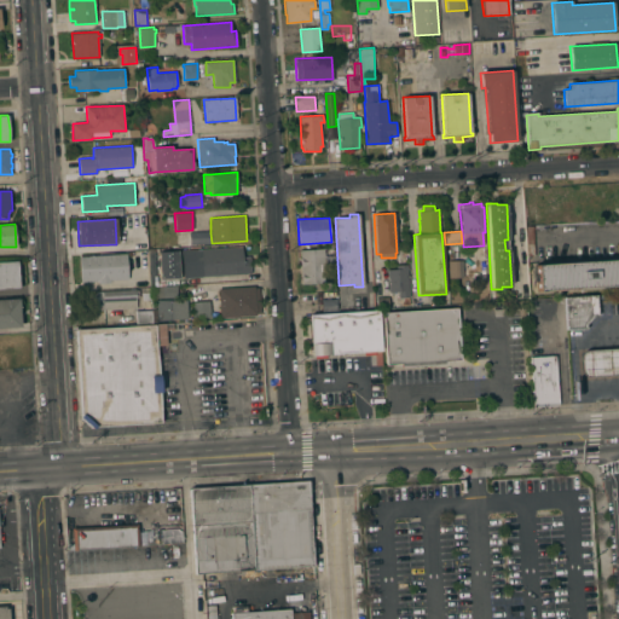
[(183,278),(181,250),(242,247),(243,258),(250,256),(252,273),(201,277),(183,278)]
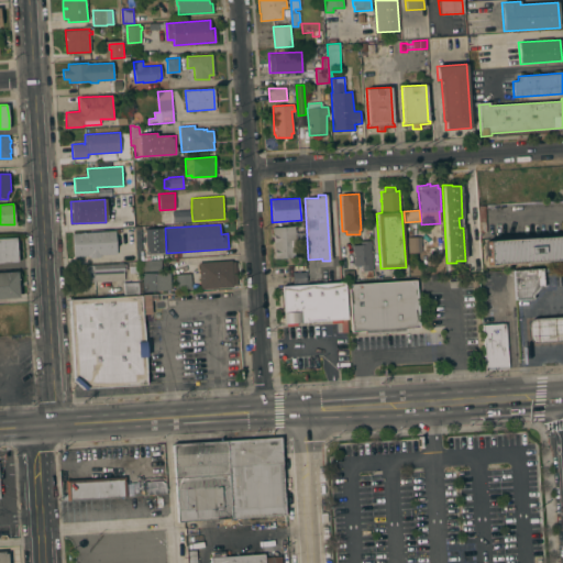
[(297,257),(274,258),(273,227),(295,225),(297,257)]
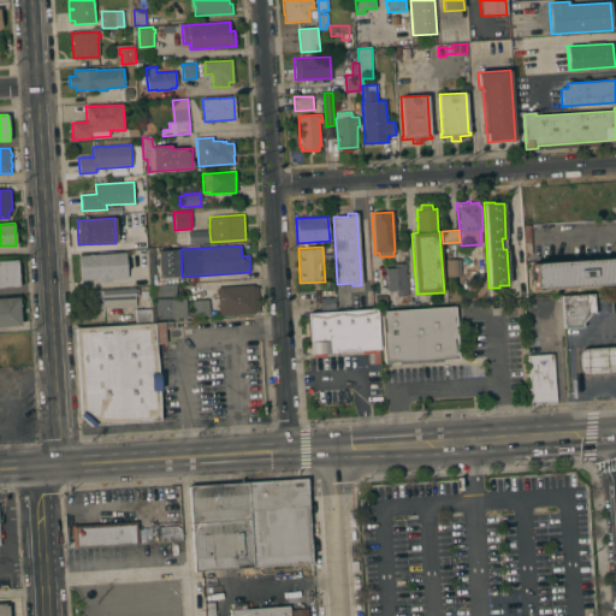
[(178,277),(159,278),(159,265),(155,265),(155,259),(158,258),(158,250),(177,249),(178,277)]
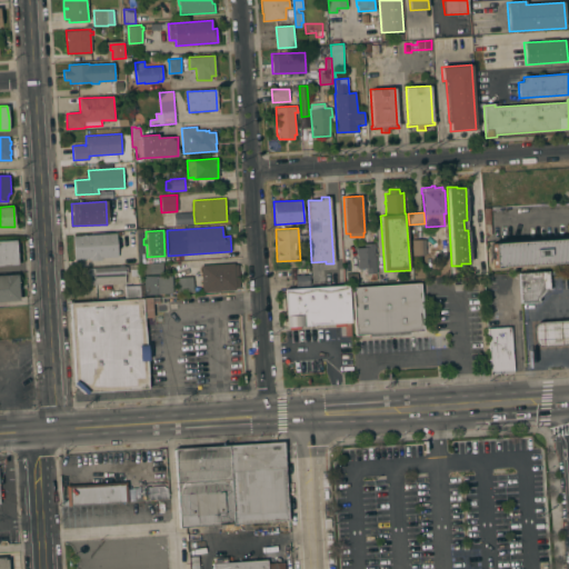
[(117,233),(118,257),(101,258),(101,260),(91,260),(91,258),(75,259),(73,236),(117,233)]
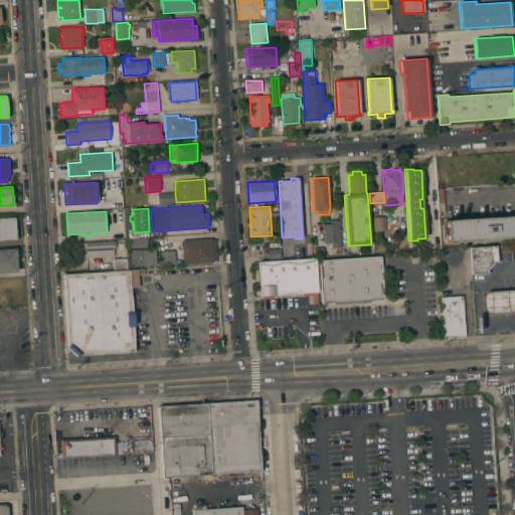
[(514,237),(447,242),(446,220),(514,215),(514,237)]
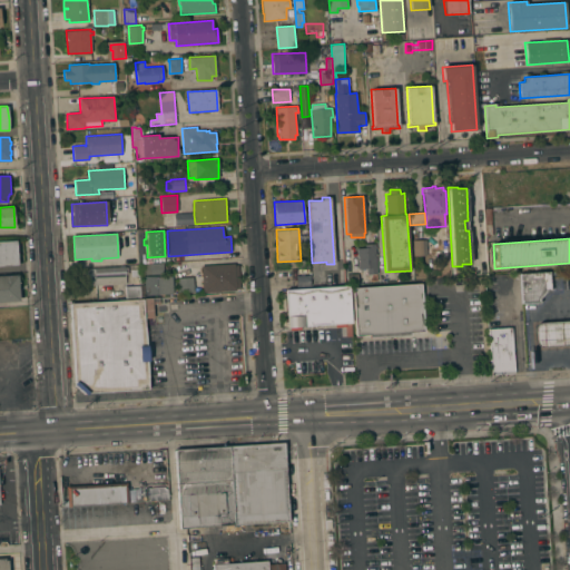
[(413,256),(413,239),(426,239),(426,255),(425,255),(413,256)]
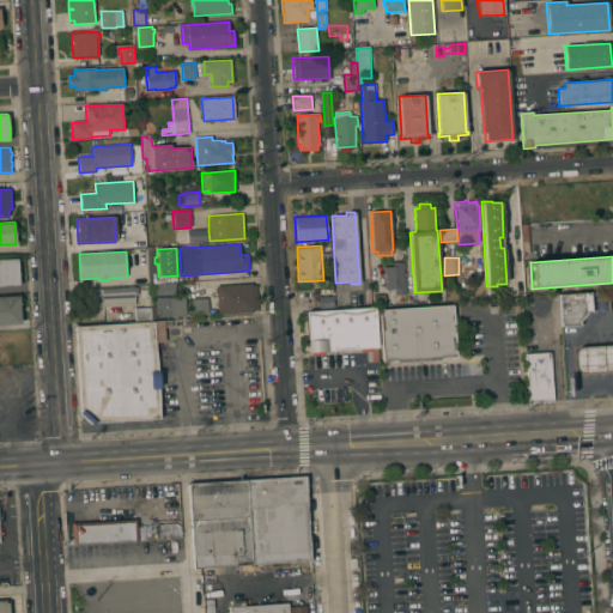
[(0,286),(0,259),(17,259),(19,285),(0,286)]
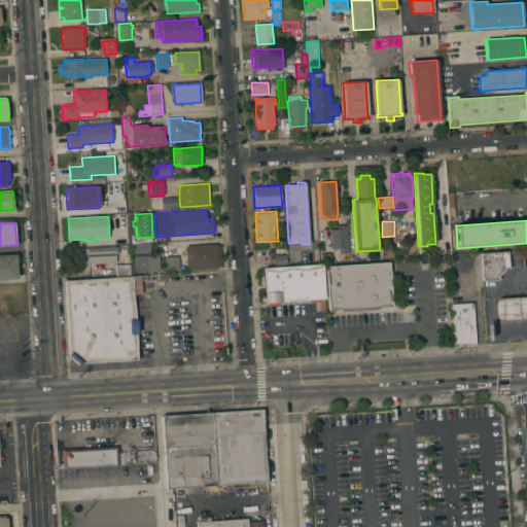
[(349,253),(339,253),(339,248),(331,249),(329,230),(337,229),(337,225),(347,225),(349,253)]
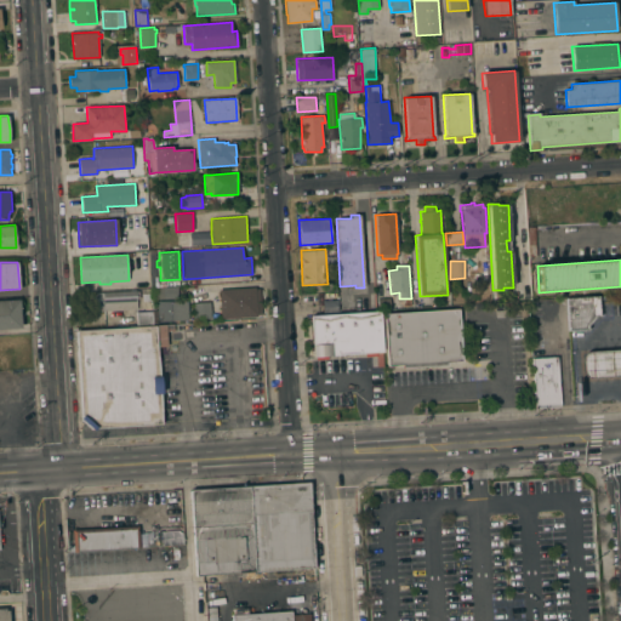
[(178,298),(153,300),(152,288),(177,285),(178,298)]
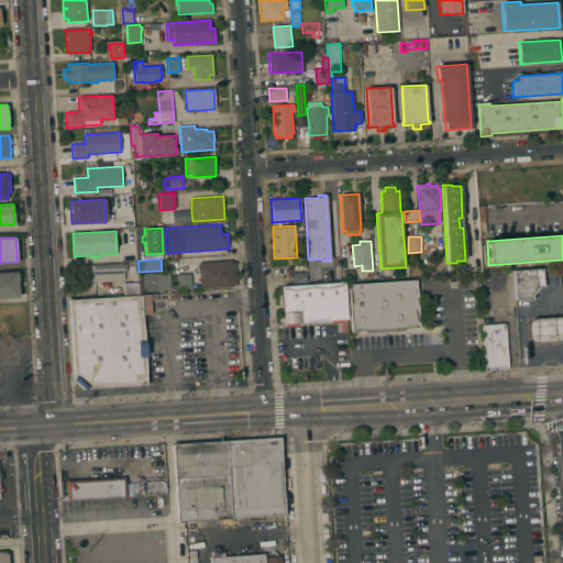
[(198,262),(200,262),(200,264),(235,261),(236,272),(232,272),(232,275),(236,275),(238,284),(233,284),(233,286),(200,289),(199,277),(207,276),(207,274),(199,274),(198,262)]
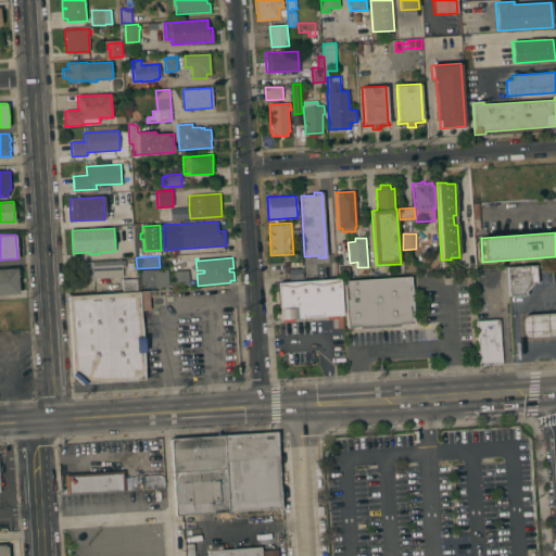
[(88,278),(87,263),(122,260),(123,261),(124,261),(125,267),(122,267),(123,276),(88,278)]
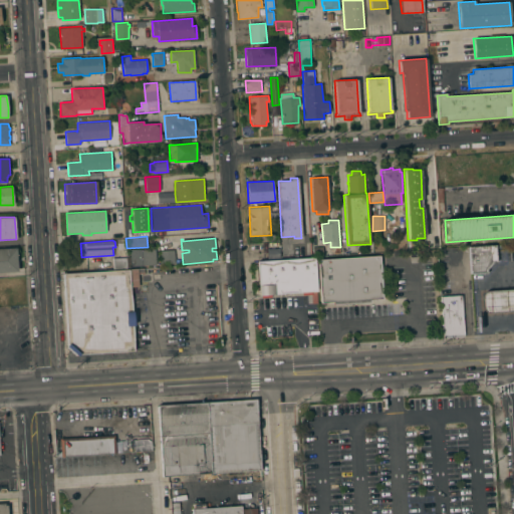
[(470,248),(495,246),(496,261),(492,261),(486,269),(486,273),(471,273),(470,248)]
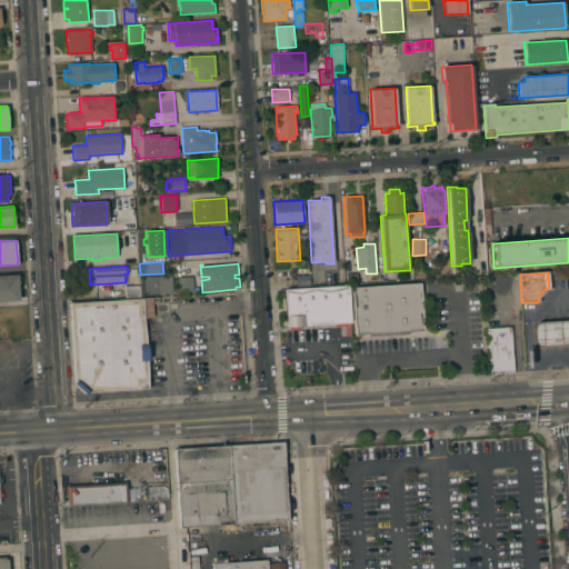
[(357,273),(357,282),(346,282),(346,273),(357,273)]
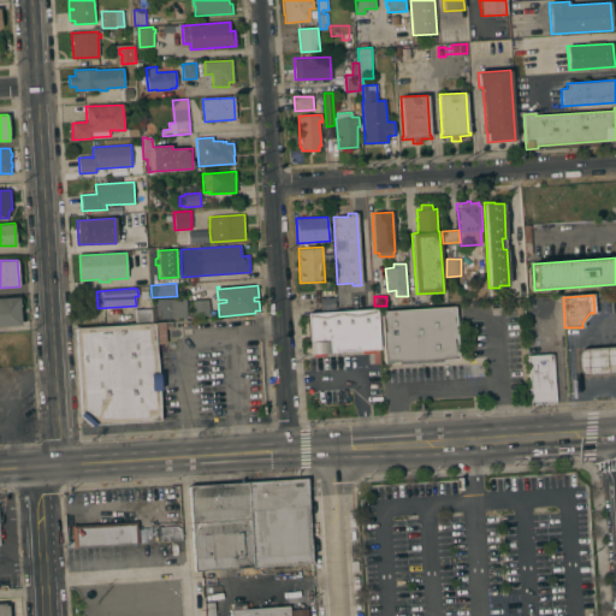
[(0,326),(0,297),(19,297),(21,325),(0,326)]
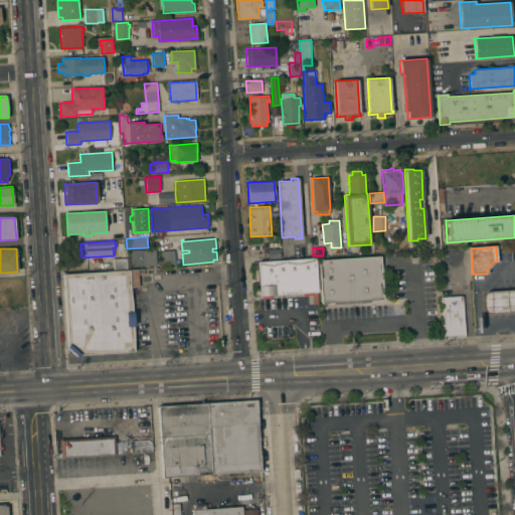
[(129,267),(128,263),(130,263),(130,249),(141,248),(141,250),(155,249),(157,265),(129,267)]
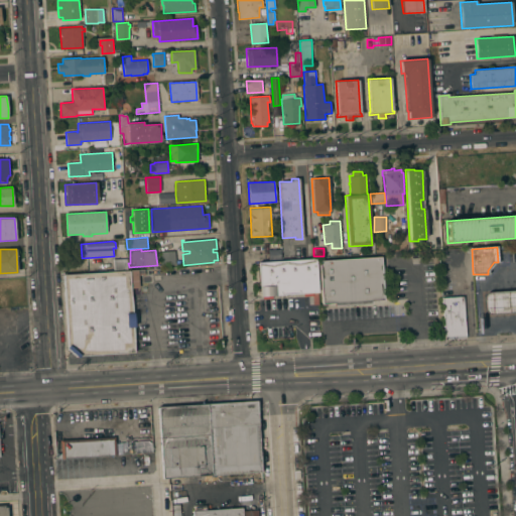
[(175,264),(161,265),(160,251),(174,251),(175,264)]
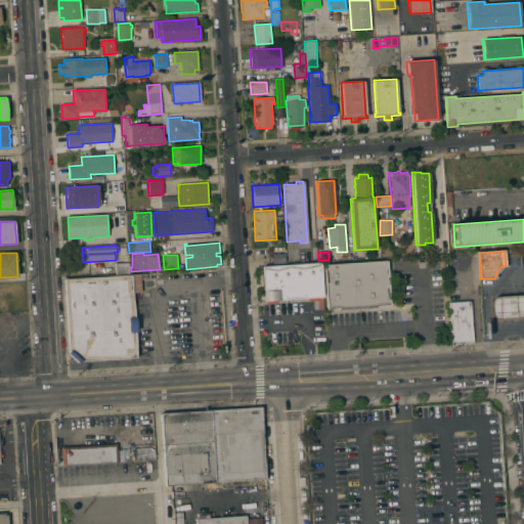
[(377,305),(378,308),(339,310),(339,308),(325,309),(323,264),(387,260),(389,305),(377,305)]
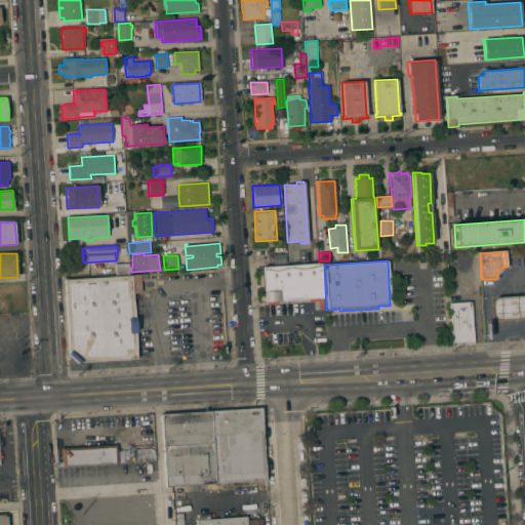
[(128,263),(129,275),(116,276),(115,264),(128,263)]
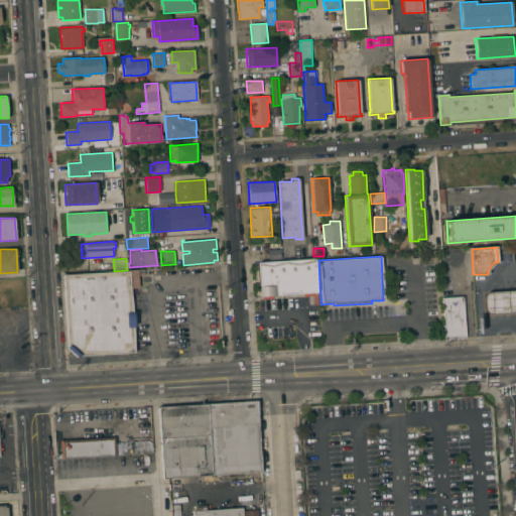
[(315,259),(318,304),(312,304),(312,292),(275,294),(275,295),(260,296),(257,263),(315,259)]
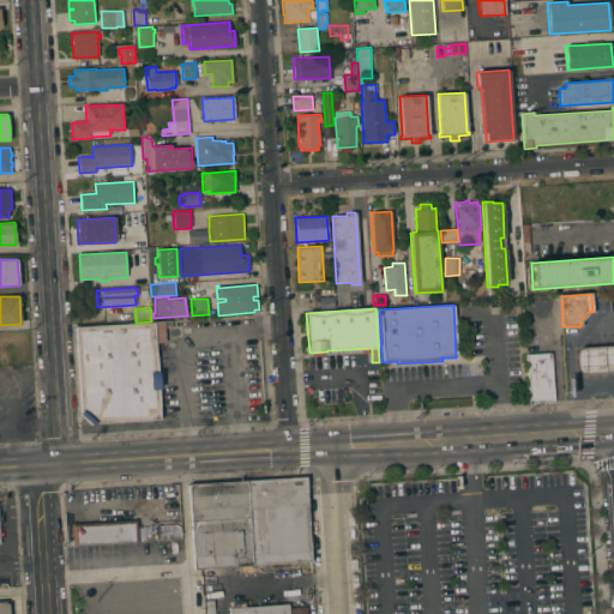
[(91,423),(83,416),(77,329),(154,323),(157,372),(158,372),(160,386),(157,386),(160,419),(91,423)]
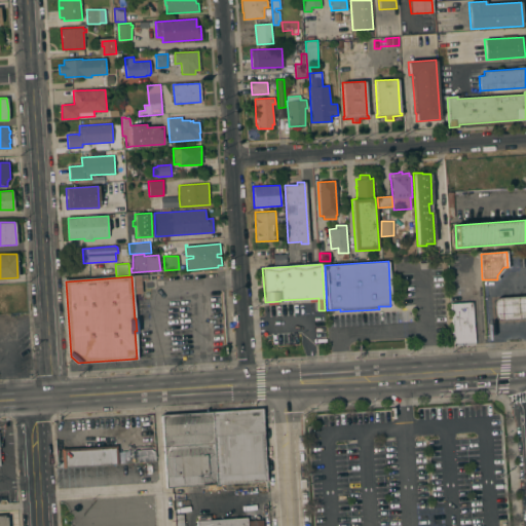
[(525,295),(525,318),(499,321),(497,320),(495,318),(494,316),(493,303),(494,301),(495,300),(496,299),(499,298),(525,295)]
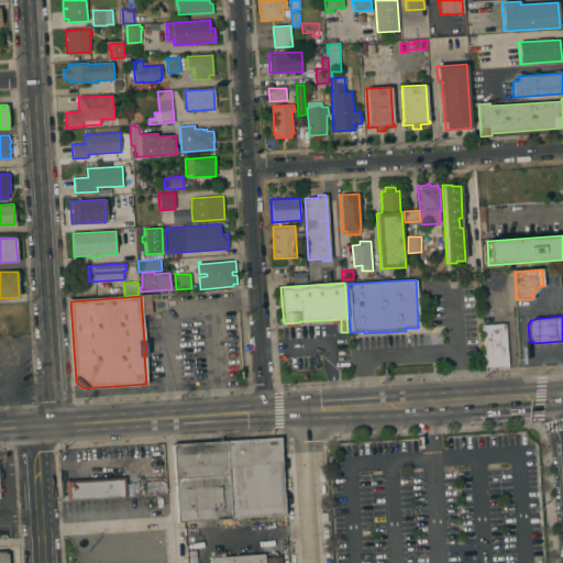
[(508,368),(487,370),(484,324),(505,323),(508,368)]
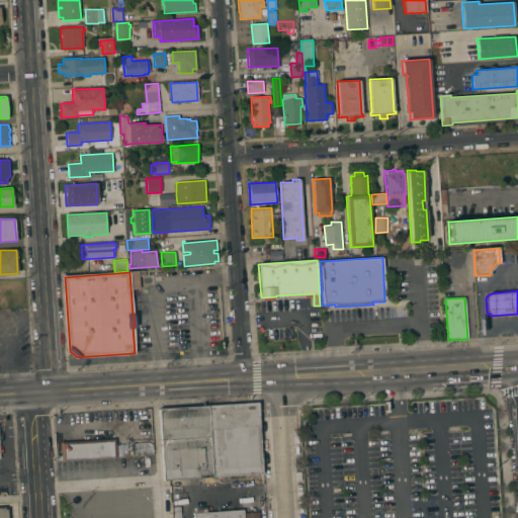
[(206,405),(256,402),(261,475),(211,477),(206,405)]
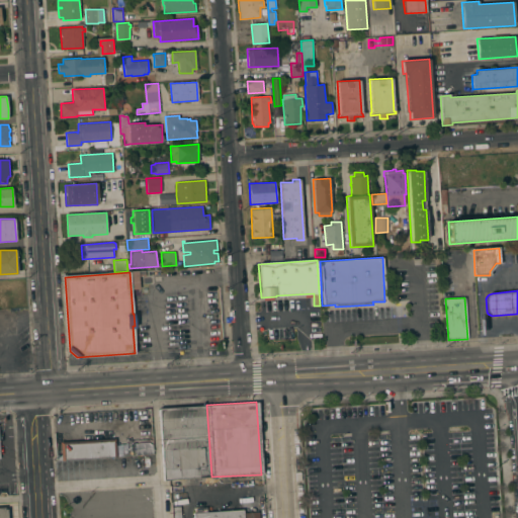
[(163,480),(159,408),(206,405),(211,477),(163,480)]
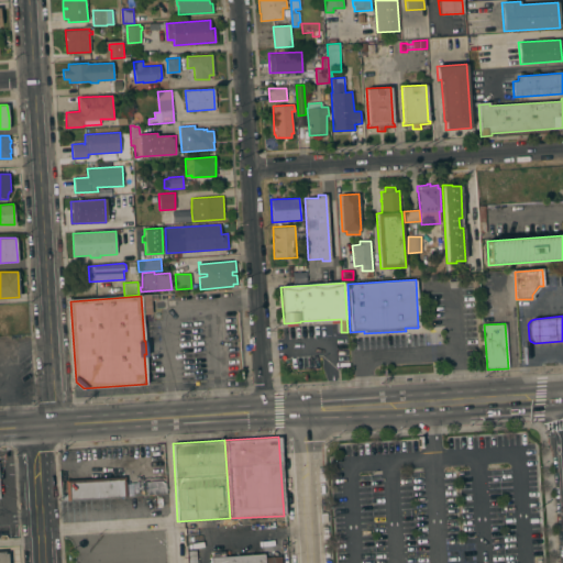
[(125,476),(127,497),(67,500),(63,500),(62,495),(66,494),(65,481),(125,476)]
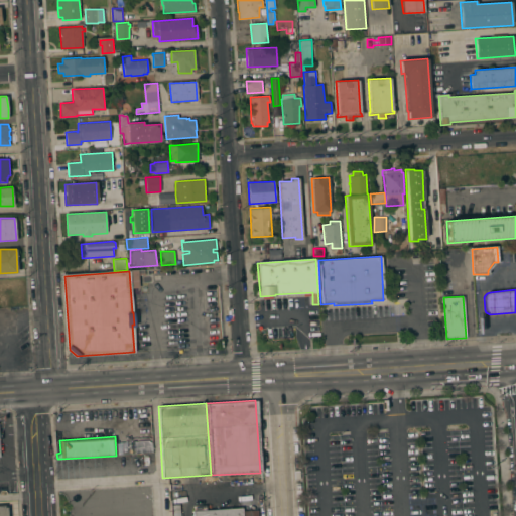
[(192,515),(192,510),(194,510),(194,505),(206,505),(206,510),(242,508),(243,511),(257,510),(257,515),(192,515)]
